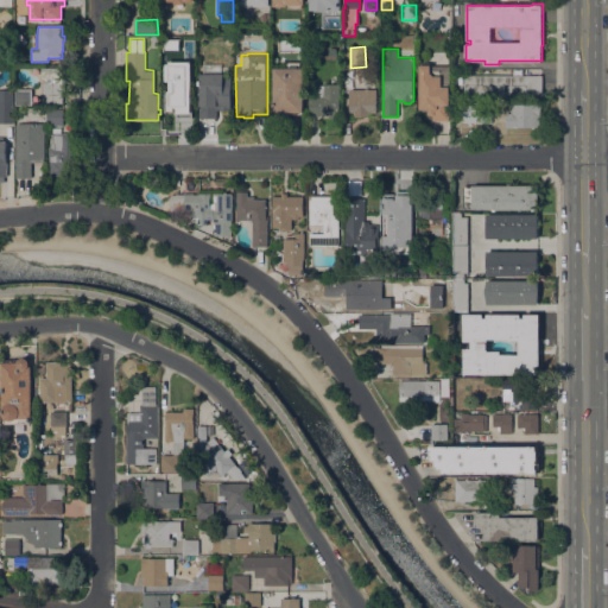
[(179,93),(182,93),(182,96),(181,96),(179,115),(163,114),(164,95),(166,95),(168,59),(177,59),(177,65),(190,67),(189,83),(179,82),(179,93)]
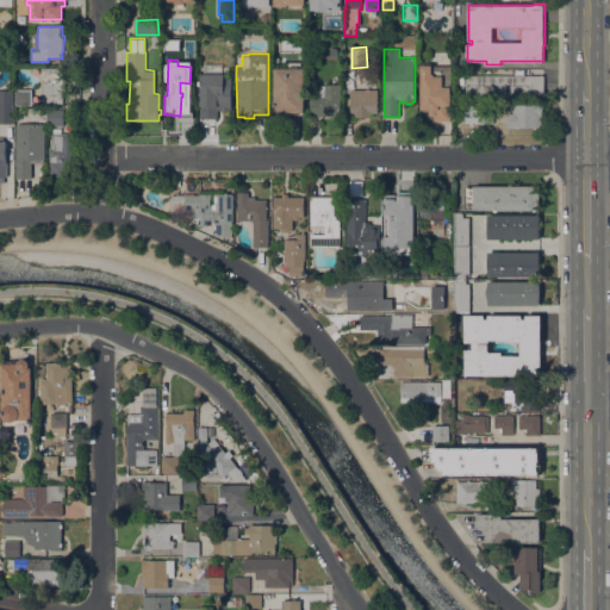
[(274,68),(288,68),(288,62),(300,62),(300,67),(304,67),(304,112),(303,112),(303,113),(300,114),(298,114),(292,113),(292,116),(284,117),(284,112),(274,112),(274,68)]
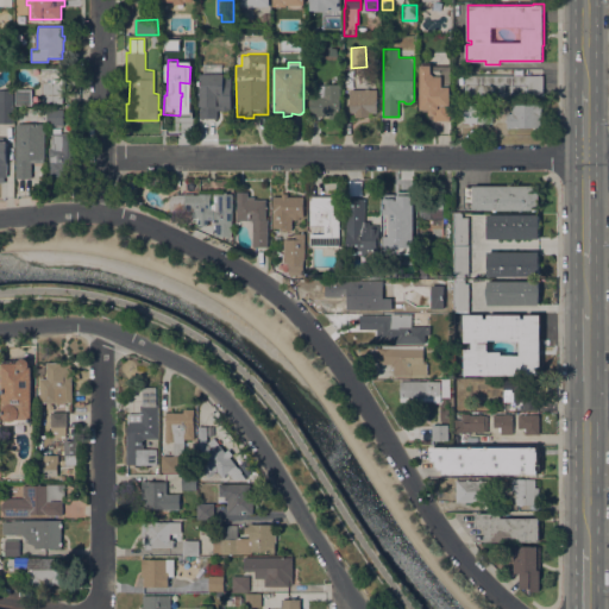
[(451,86),(451,120),(433,120),(433,114),(428,114),(428,111),(425,111),(425,108),(420,108),(420,64),(432,64),(432,70),(443,69),(443,64),(450,64),(450,86),(451,86)]
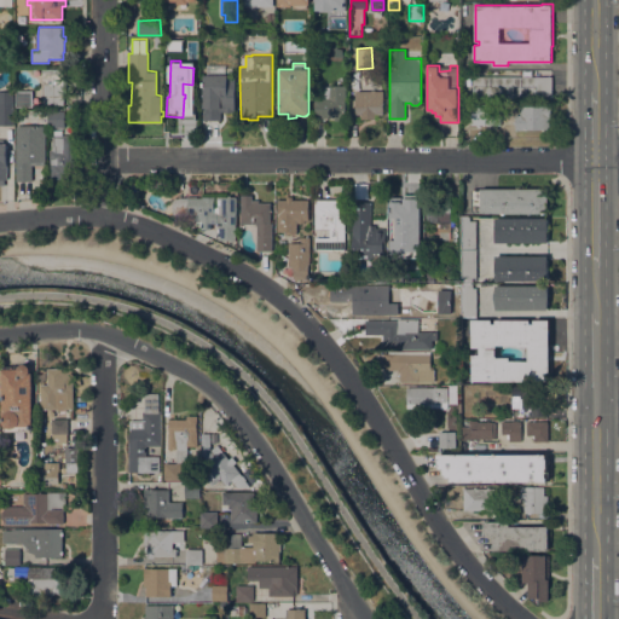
[(65,69),(65,80),(67,80),(67,88),(65,88),(65,96),(64,96),(63,104),(42,104),(42,96),(41,96),(41,69),(65,69)]
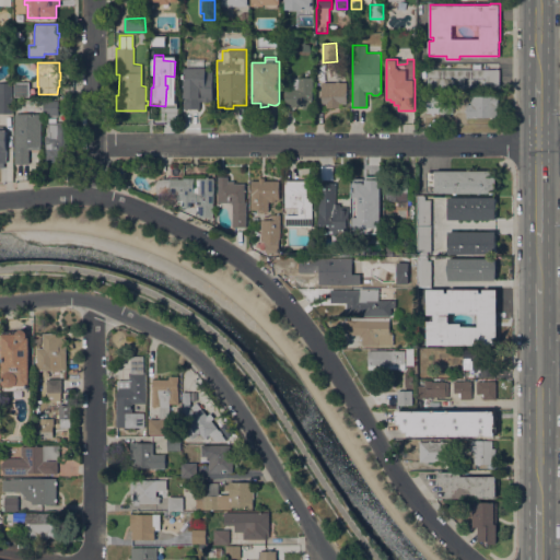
[(212,101),(199,101),(200,108),(184,108),(184,83),(184,68),(205,67),(205,70),(212,70),(212,101)]
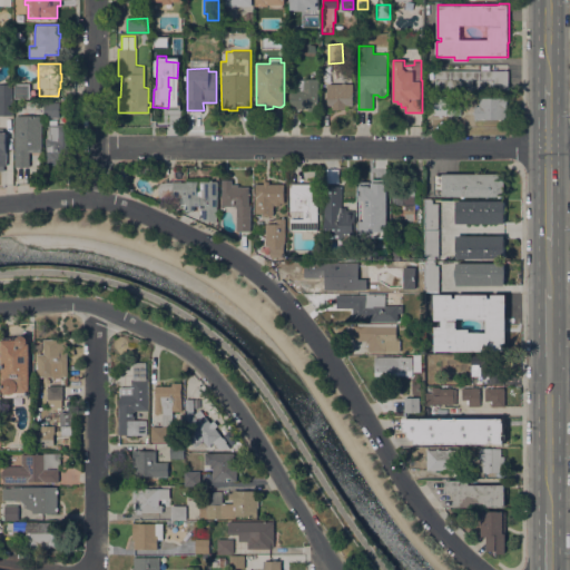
[(509,70),(509,89),(435,89),(435,70),(509,70)]
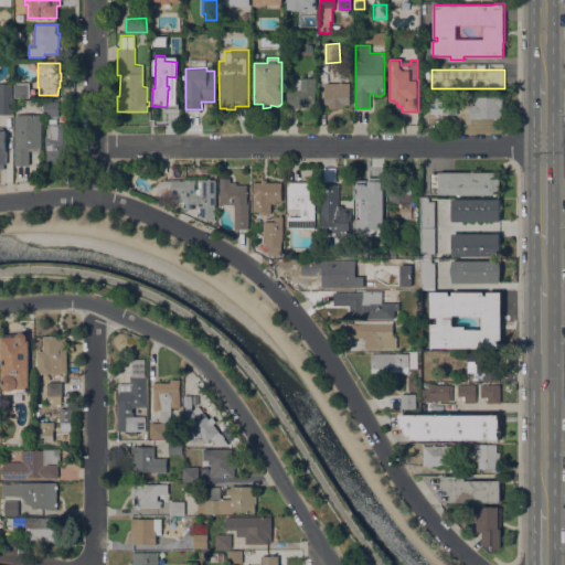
[(315,77),(317,108),(305,109),(305,107),(295,107),(295,104),(288,105),(287,92),(294,92),(294,78),(301,78),(301,77),(315,77)]
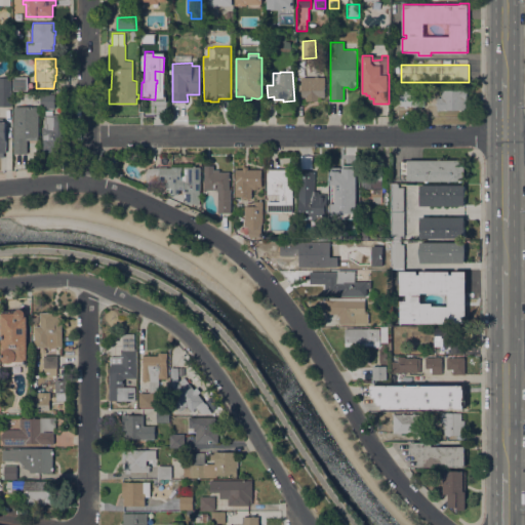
[(28,76),(28,90),(13,90),(13,76),(28,76)]
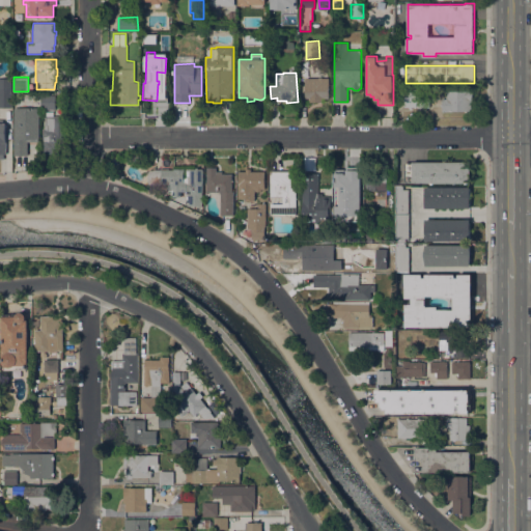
[(318,78),(318,77),(322,77),(322,78),(329,78),(329,98),(323,98),(323,102),(309,102),(309,98),(305,98),(305,78),(318,78)]
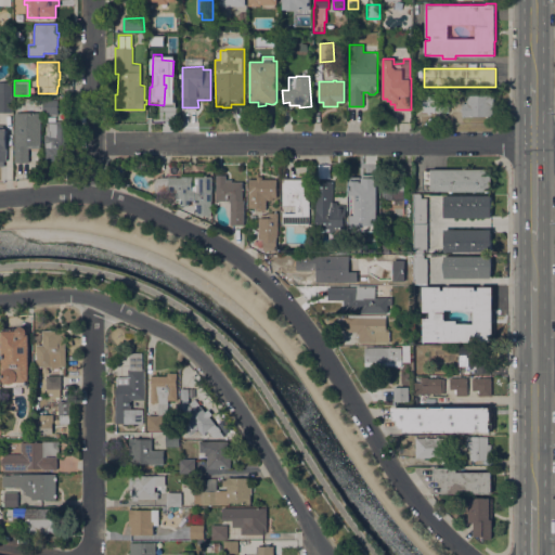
[(12,95),(12,112),(0,112),(0,81),(12,81),(12,95)]
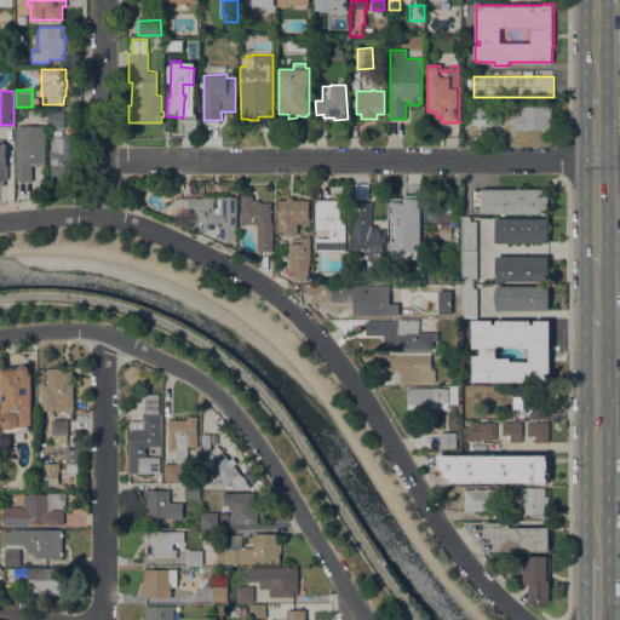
[(552,105),(552,128),(523,128),(523,130),(516,130),(516,124),(515,124),(514,121),(516,121),(516,115),(521,115),(521,113),(522,113),(522,105),(552,105)]
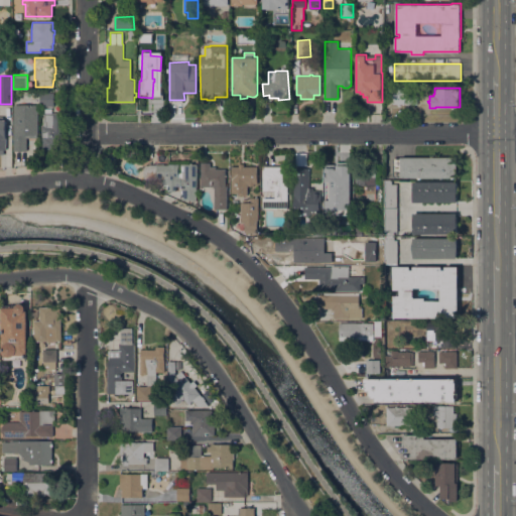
[(393,89),(405,89),(405,92),(417,92),(417,104),(400,104),(400,106),(397,106),(397,104),(392,104),(393,89)]
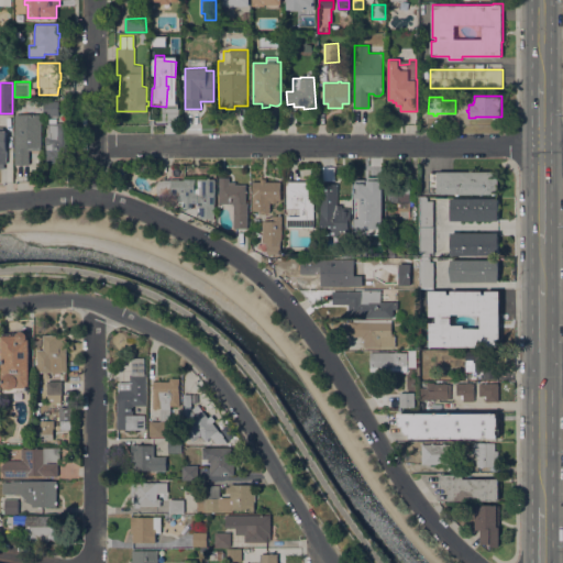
[(58,100),(58,116),(44,116),(44,100),(58,100)]
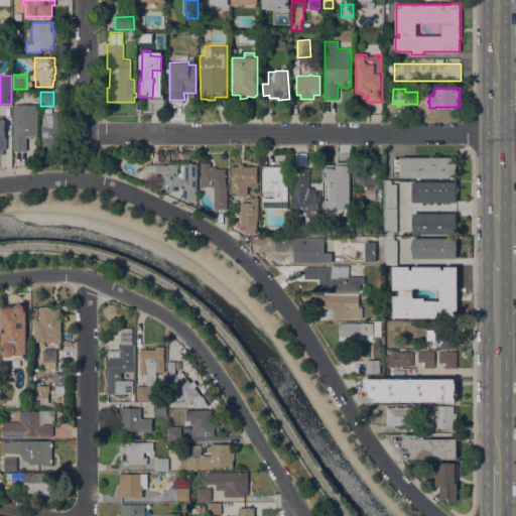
[(38,134),(36,134),(36,137),(26,137),(26,150),(13,150),(13,104),(38,105),(38,134)]
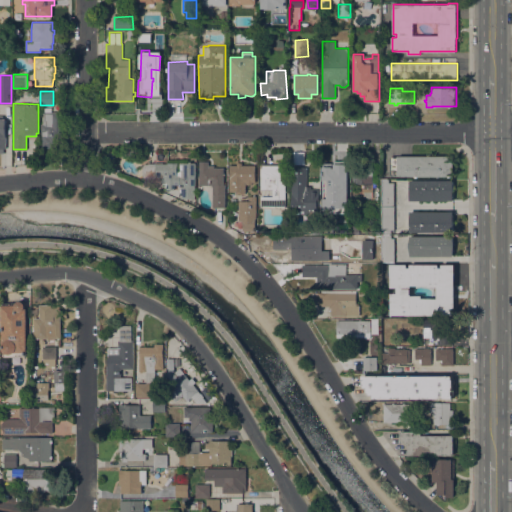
[(64,111),(64,124),(63,124),(63,148),(53,148),(40,148),(40,135),(41,135),(41,124),(43,124),(43,112),(44,112),(44,107),(51,107),(51,111),(64,111)]
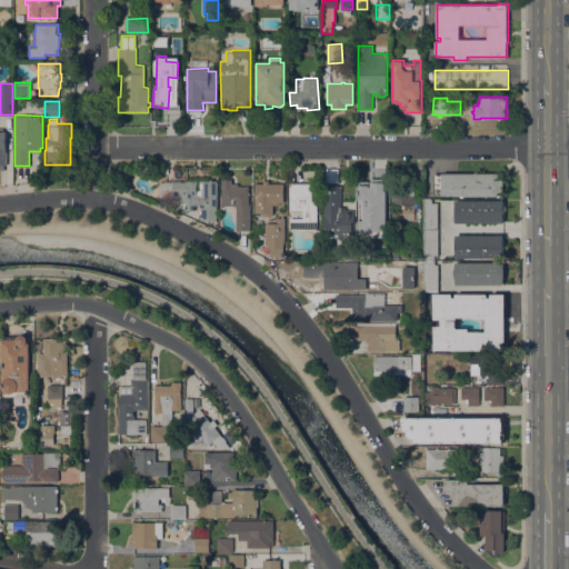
[(435,173),(441,173),(441,172),(503,172),(503,196),(500,196),(500,197),(497,197),(497,196),(451,196),(451,197),(449,197),(449,196),(445,196),(445,195),(435,195),(435,173)]
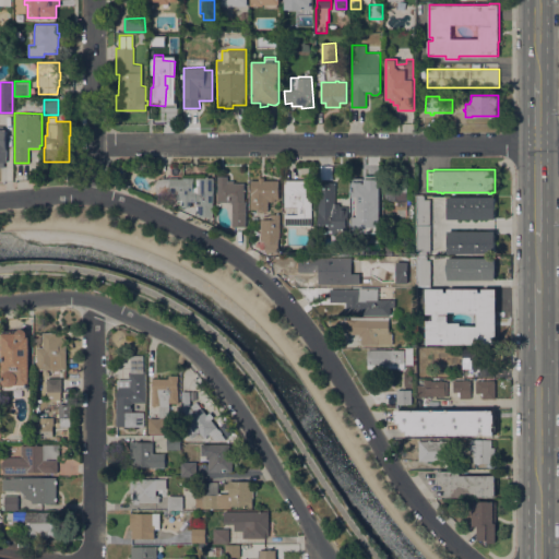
[(214,177),(214,192),(213,192),(213,216),(198,216),(198,203),(200,203),(200,201),(191,201),(191,206),(182,206),(182,198),(176,198),(176,192),(156,192),(156,181),(158,179),(162,179),(162,178),(169,178),(169,177),(178,177),(178,178),(183,178),(183,174),(205,174),(205,177),(214,177)]
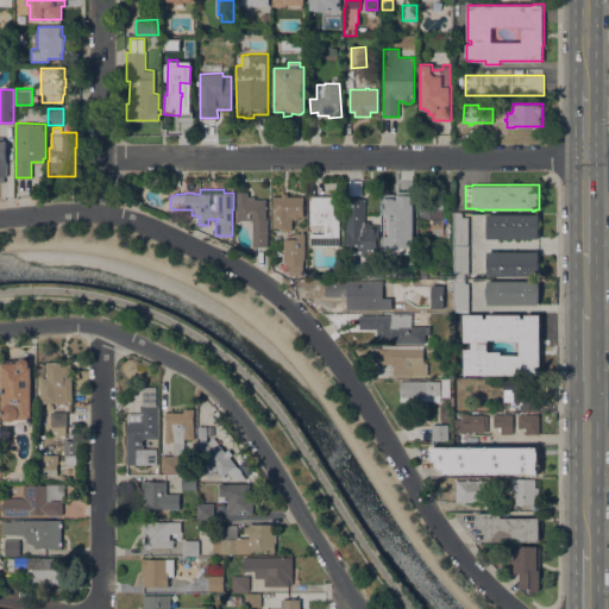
[(237,192),(249,192),(249,196),(255,196),(255,199),(265,199),(265,219),(268,219),(268,246),(252,246),(252,220),(237,220),(237,192)]
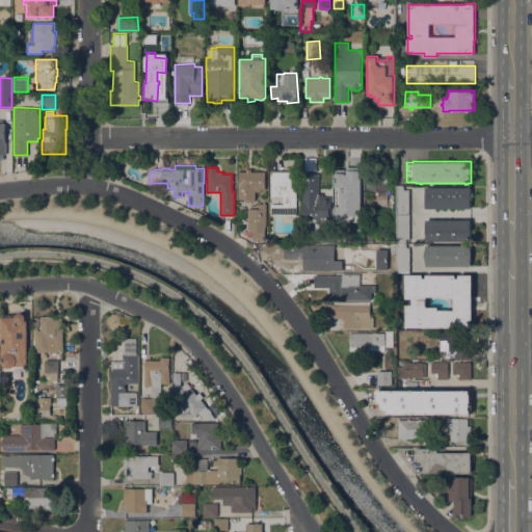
[(246,171),(246,168),(251,168),(251,171),(265,171),(265,189),(262,189),(262,191),(256,191),(256,188),(255,188),(255,201),(245,201),(245,198),(238,198),(238,183),(239,183),(239,171),(246,171)]
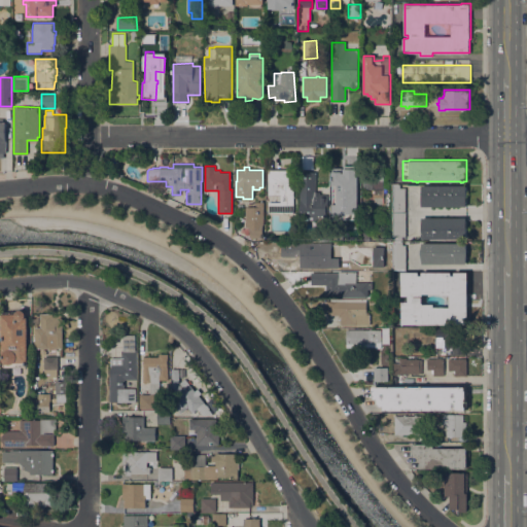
[(293,169),(293,212),(269,212),(269,202),(281,202),(281,194),(269,194),(269,169),(293,169)]
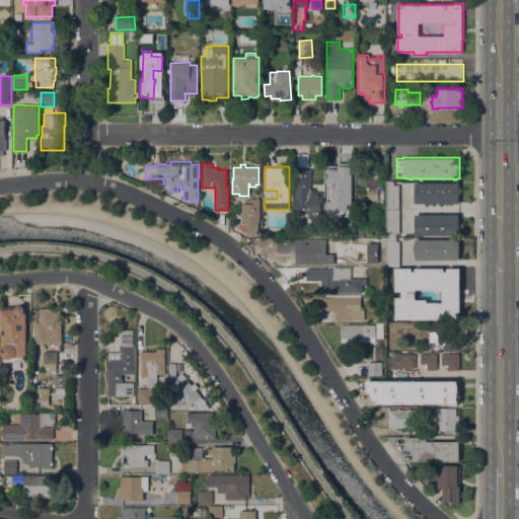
[(327,167),(337,167),(339,167),(339,169),(348,169),(348,183),(346,183),(346,189),(337,189),(337,182),(327,182),(327,167)]
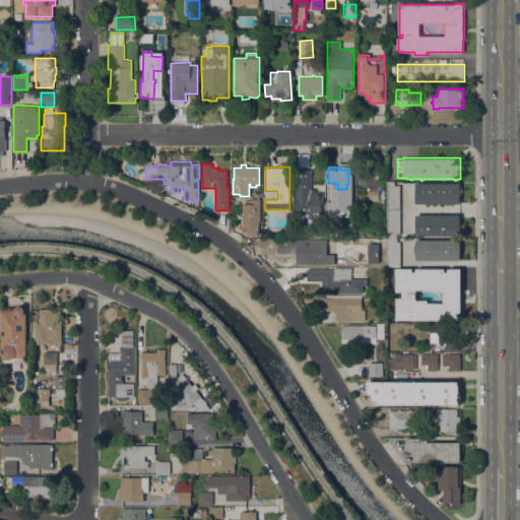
[(312,189),(316,189),(316,191),(324,191),(324,210),(322,210),(322,217),(296,217),(297,169),(312,170),(312,189)]
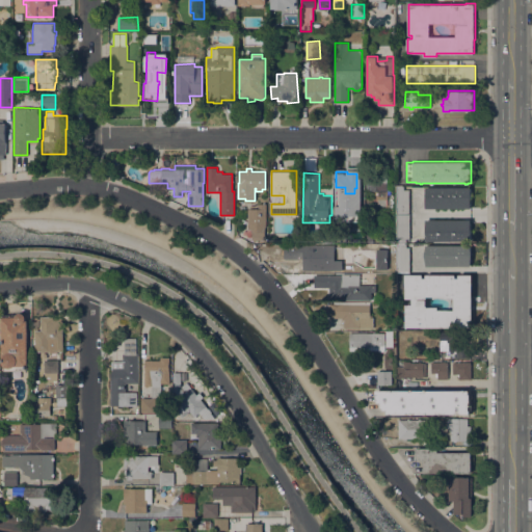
[(367,191),(367,174),(380,174),(380,173),(388,173),(388,190),(388,200),(387,200),(387,206),(377,206),(377,191),(367,191)]
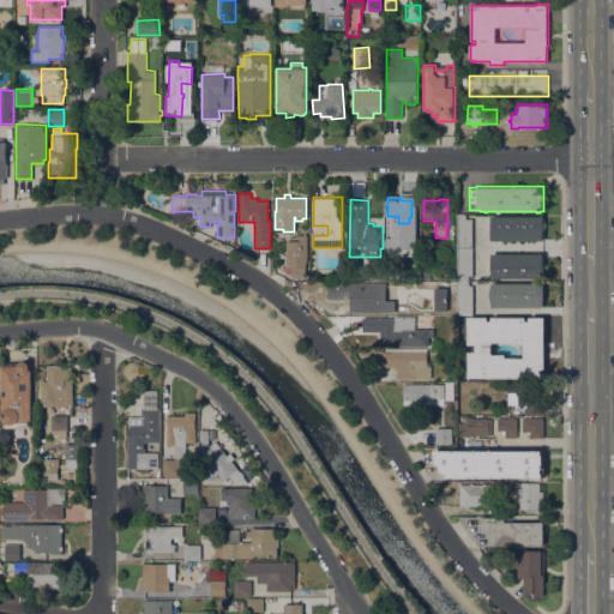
[(457,215),(465,215),(465,218),(473,218),(473,247),(457,247),(457,215)]
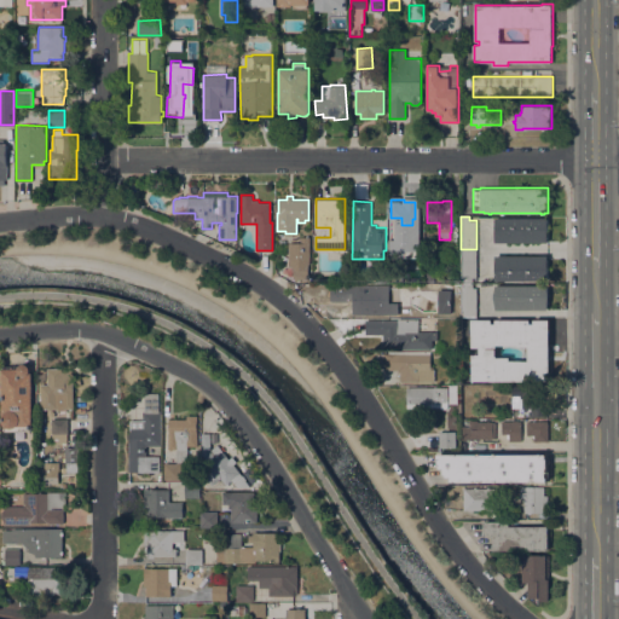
[(548,218),(548,242),(495,242),(495,218),(548,218)]
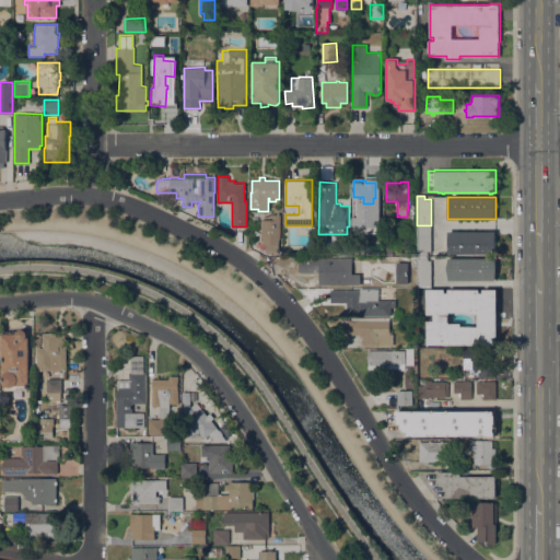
[(373,207),(382,207),(382,226),(372,226),(373,207)]
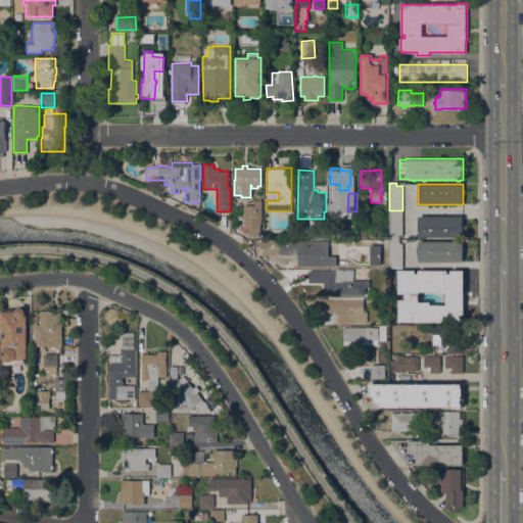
[(262,223),(260,223),(260,235),(247,235),(247,225),(244,225),(244,205),(254,204),(254,199),(262,199),(262,223)]
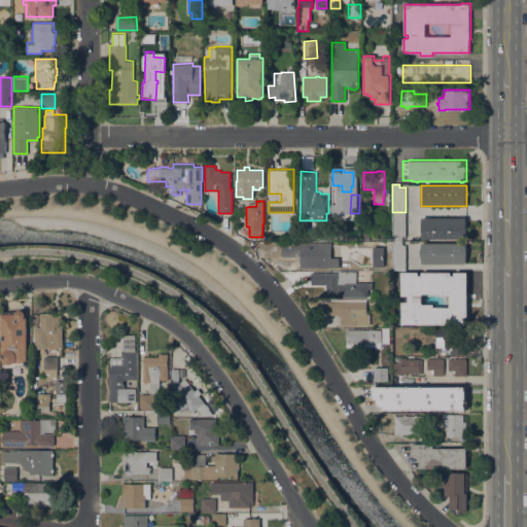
[(406,212),(406,237),(402,237),(402,240),(395,240),(394,236),(392,236),(392,212),(406,212)]
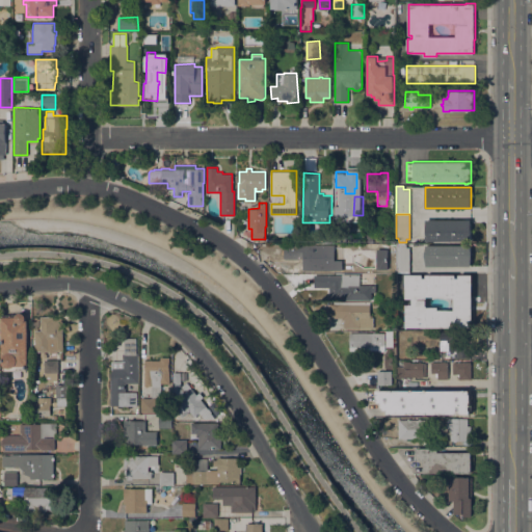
[(471,219),(471,241),(426,241),(426,219),(471,219)]
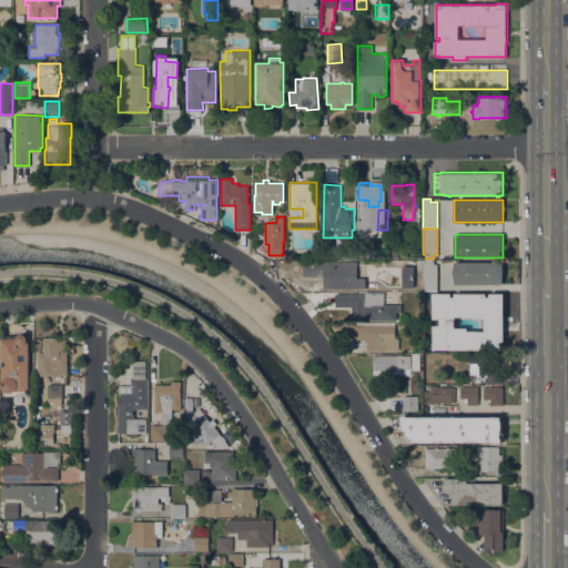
[(391,250),(401,250),(401,255),(398,255),(398,259),(391,259),(391,250)]
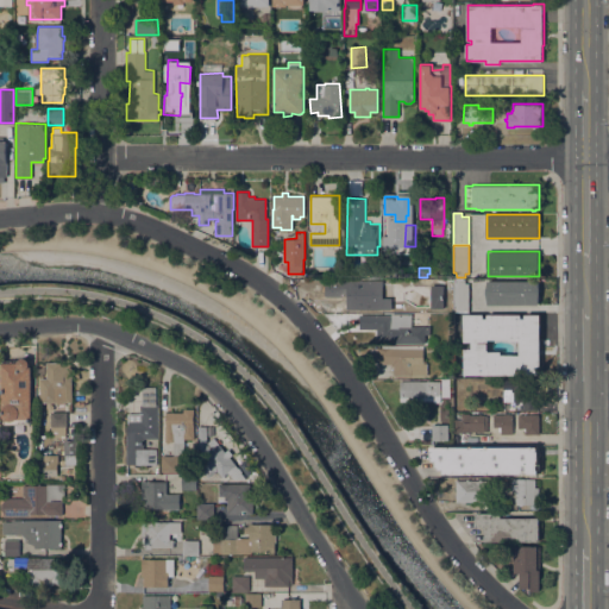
[(347,294),(341,294),(341,295),(325,296),(325,281),(339,280),(339,281),(383,280),(383,308),(359,309),(359,308),(347,308),(347,294)]
